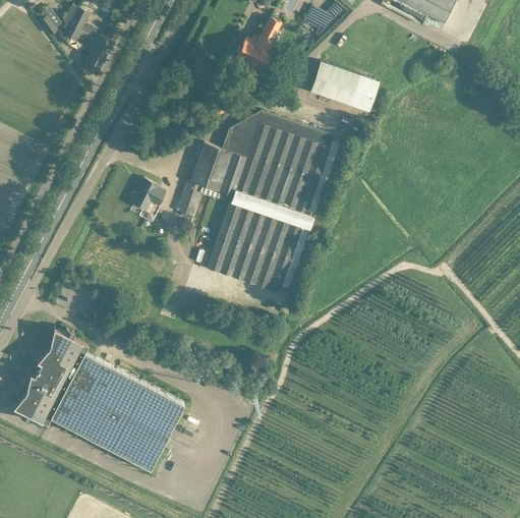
[(400,0),(447,23),(458,0),(400,0)]
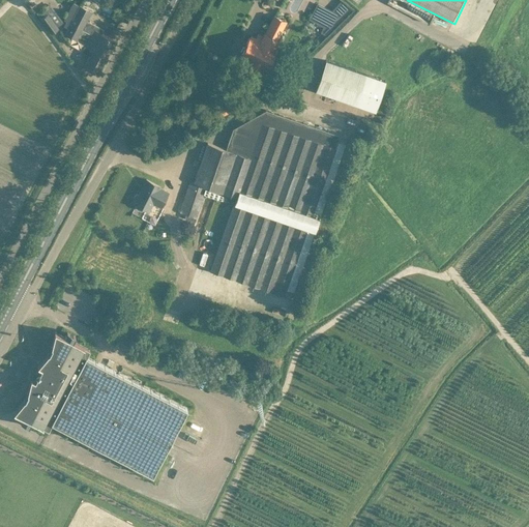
[(318,5),(310,22),(325,30),(326,29),(331,32),(339,17),(333,15),(334,13),(318,5)]
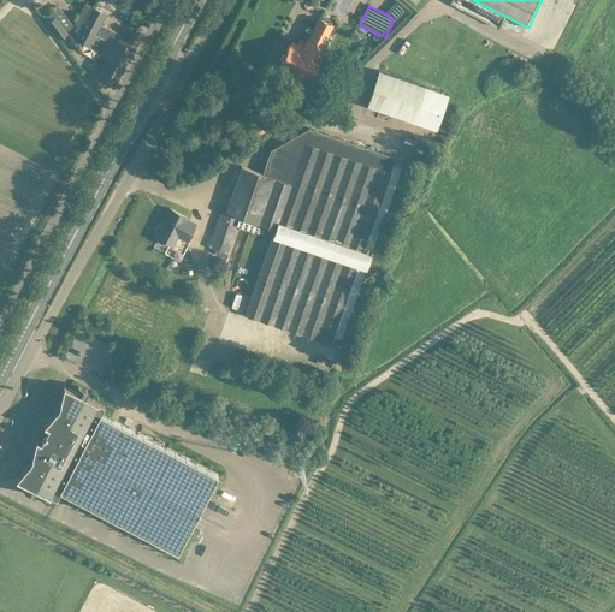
[(45,19),(48,24),(60,42),(69,36),(67,35),(75,29),(59,7),(52,13),(45,19)]
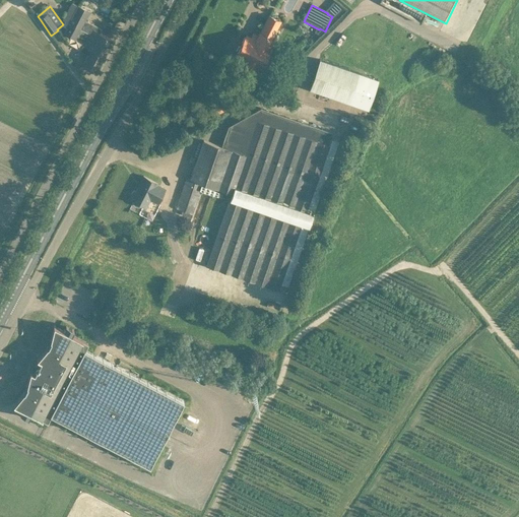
[(79,8),(70,26),(95,39),(96,45),(110,51),(114,43),(108,40),(101,36),(103,31),(86,22),(90,13),(81,9),(79,8)]
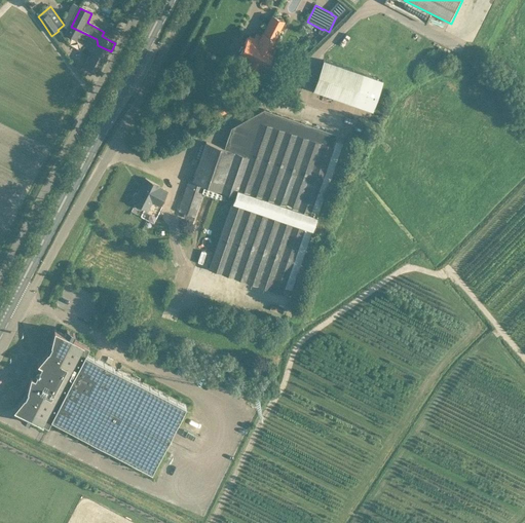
[(285,24),(283,23),(273,19),(264,35),(263,35),(262,38),(257,36),(255,40),(250,38),(239,58),(250,63),(249,66),(257,70),(258,71),(259,68),(265,71),(275,50),(273,49),(277,41),(276,40),(285,24)]
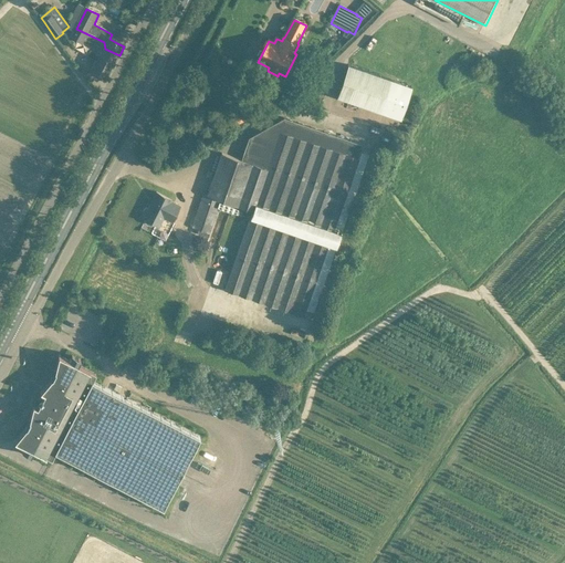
[(92,71),(97,74),(107,79),(119,55),(105,49),(104,42),(76,29),(72,38),(82,43),(82,44),(93,50),(89,58),(97,62),(92,71)]
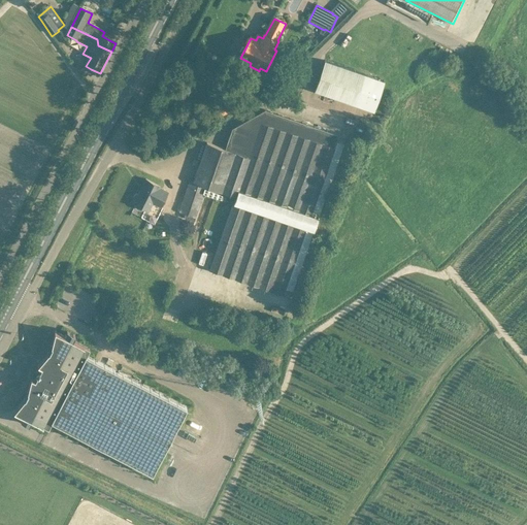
[(315,94),(374,113),(386,83),(326,63),(315,94)]
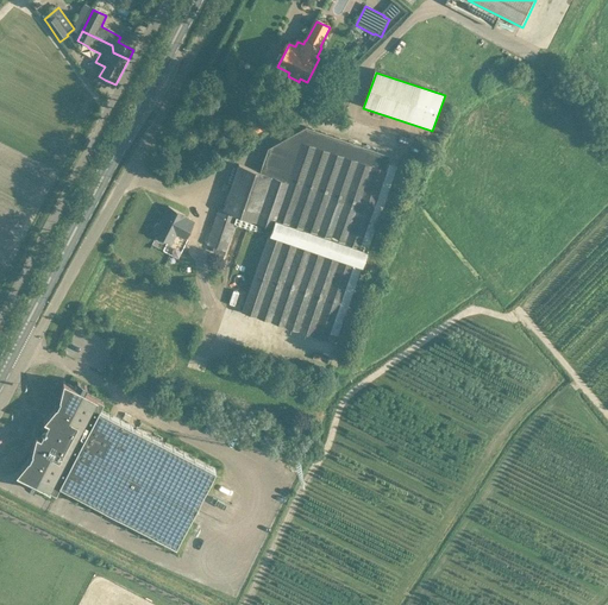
[(264,123),(251,130),(255,137),(268,130),(264,123)]
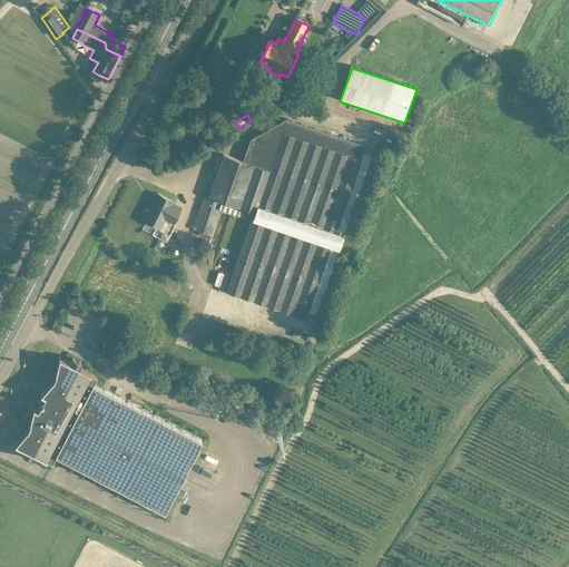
[(306,321),(308,314),(317,318),(373,157),(363,154),(365,148),(286,121),(253,140),(246,159),(236,156),(235,160),(224,156),(209,198),(206,197),(195,231),(200,233),(199,237),(211,241),(221,213),(254,224),(229,294),(241,299),(252,302),(306,321)]
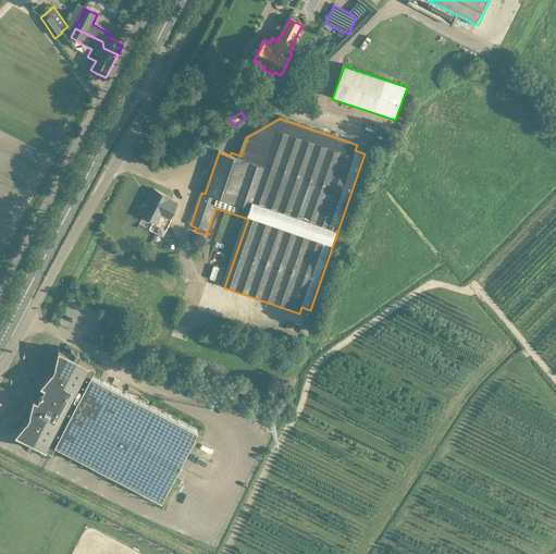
[(143,212),(144,213),(143,217),(145,218),(144,219),(145,220),(145,222),(147,223),(148,223),(149,223),(150,223),(151,223),(152,222),(157,224),(160,218),(169,221),(172,214),(178,202),(170,198),(155,191),(148,206),(147,206),(145,206),(144,207),(143,208),(143,209),(141,211),(143,211),(143,212)]
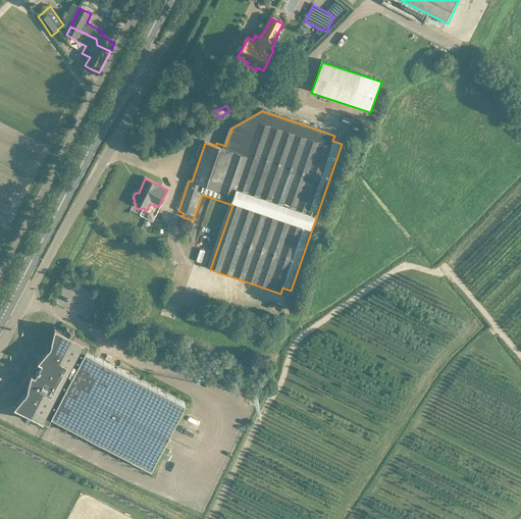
[(201,265),(206,266),(210,254),(205,252),(201,265)]
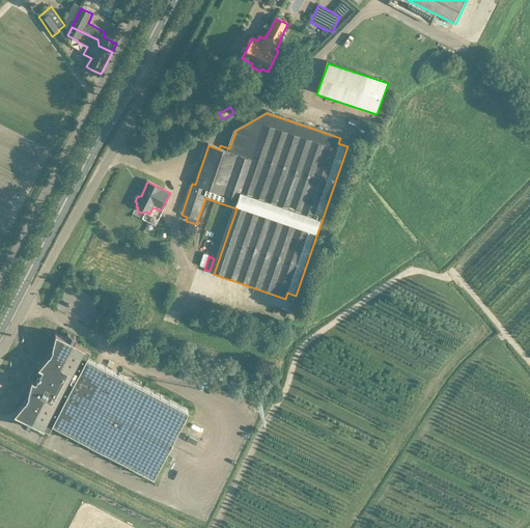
[(73,386),(86,360),(90,353),(74,344),(77,339),(68,335),(65,340),(60,337),(56,335),(52,351),(53,351),(50,357),(49,357),(38,368),(43,370),(73,386)]
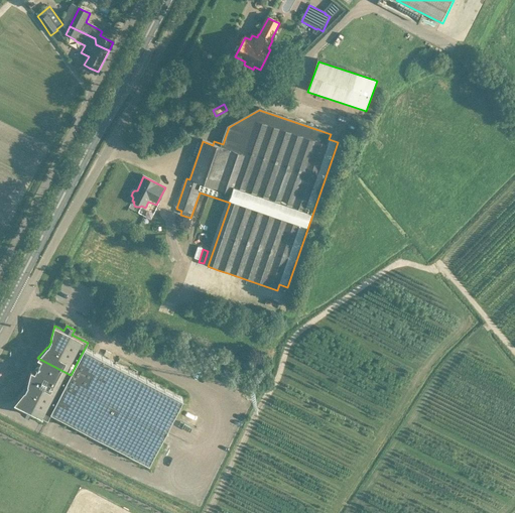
[(71,375),(41,360),(39,364),(37,364),(36,365),(35,365),(35,366),(35,367),(36,367),(36,368),(37,369),(35,373),(31,370),(30,371),(27,386),(28,386),(25,392),(24,391),(14,403),(23,408),(21,413),(29,417),(31,412),(47,420),(50,414),(149,466),(182,400),(84,350),(71,375)]
